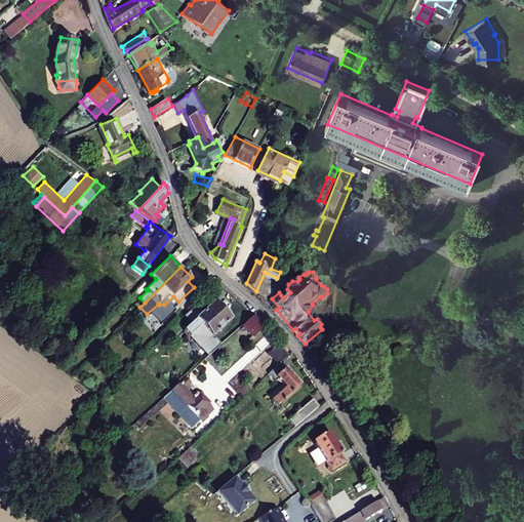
[(287,289),(281,295),(283,298),(290,292),(287,289)]
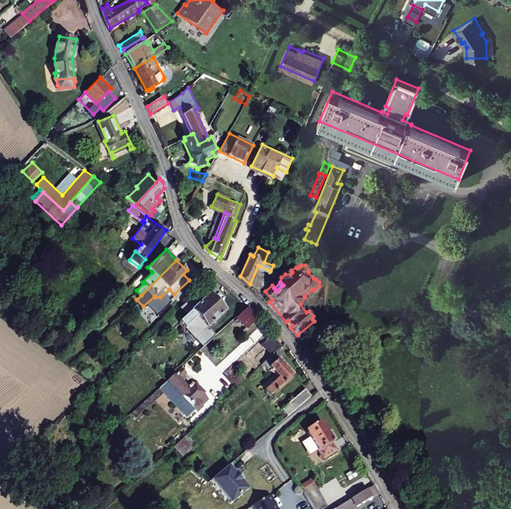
[(215,302),(208,295),(180,321),(185,327),(198,315),(209,326),(225,311),(224,309),(225,307),(220,301),(218,303),(216,301),(215,302)]
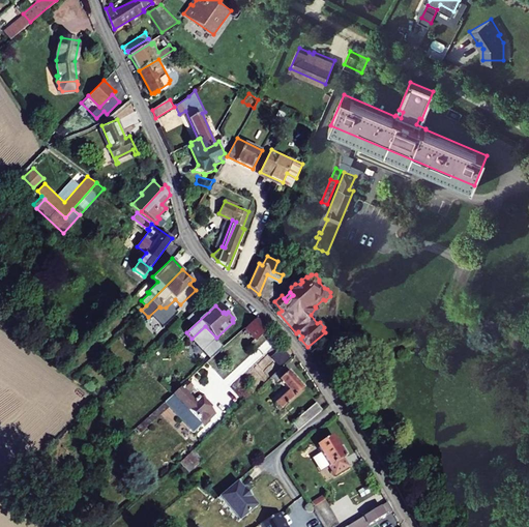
[(257,315),(251,309),(239,319),(245,325),(257,315)]
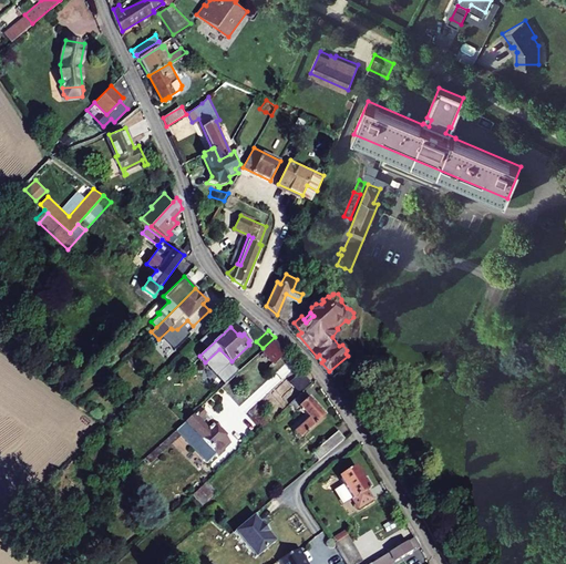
[(211,339),(205,334),(195,344),(199,349),(211,339)]
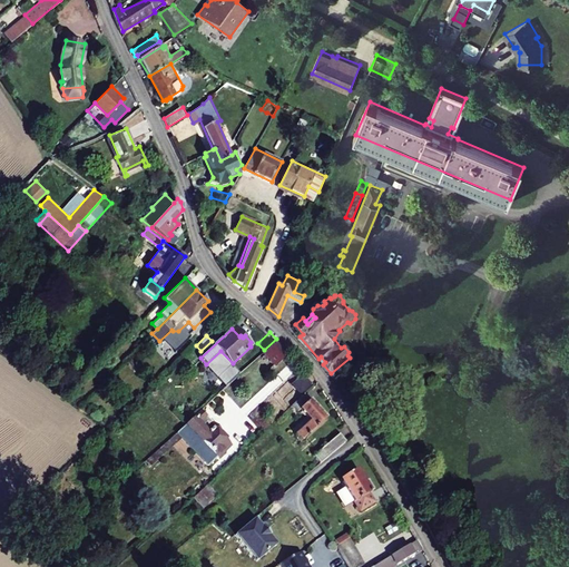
[(291,352),(280,339),(265,352),(272,360),(275,363),(276,365),(291,352)]
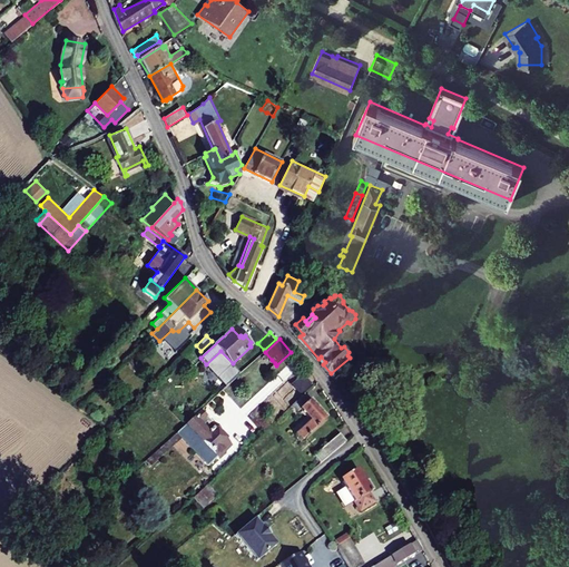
[(350,358),(331,373),(334,377),(352,361),(350,358)]
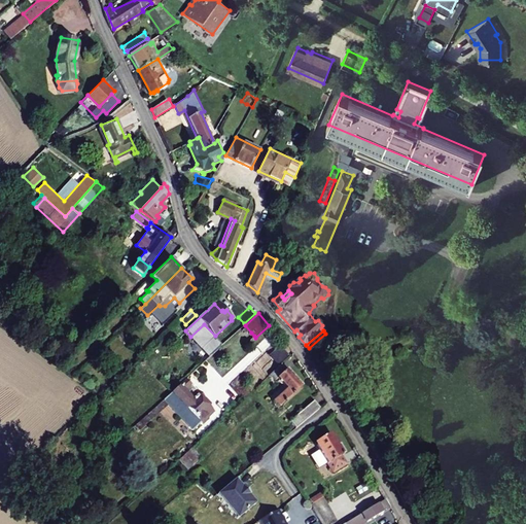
[(254,336),(251,333),(246,339),(248,341),(254,336)]
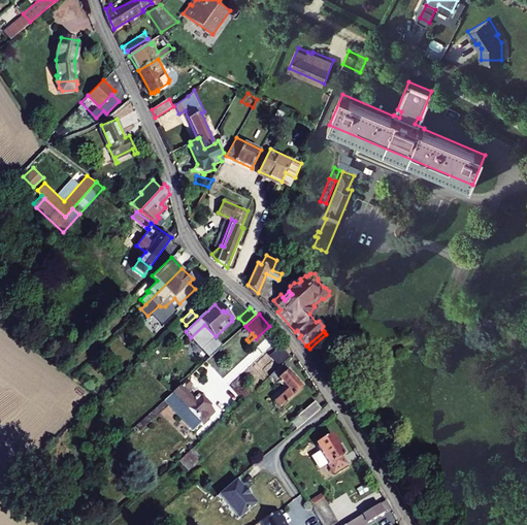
[(223,345),(218,338),(207,348),(212,354),(223,345)]
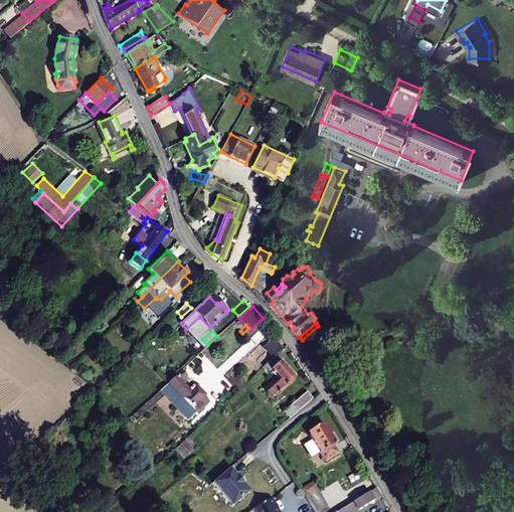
[(285,345),(275,334),(265,344),(274,355),(276,353),(285,345)]
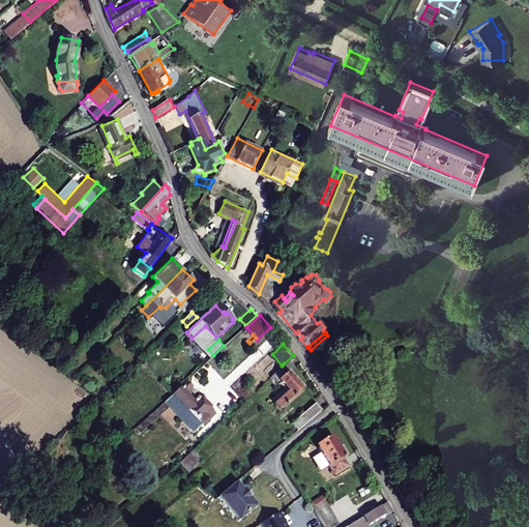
[(304,386),(284,363),(282,366),(272,375),(277,381),(281,379),(286,385),(290,389),(276,402),(281,407),(304,386)]
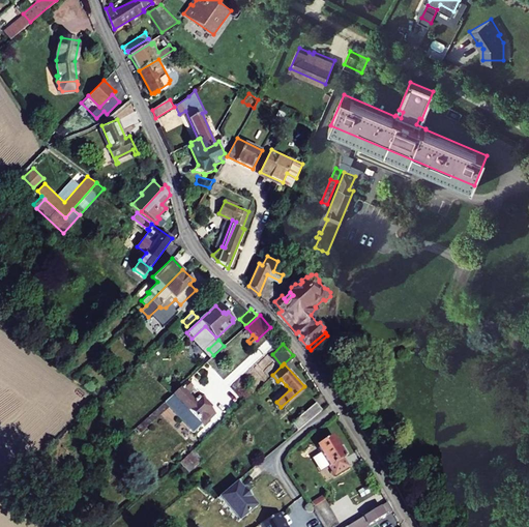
[(194,384),(189,379),(174,393),(173,391),(136,427),(141,432),(170,404),(195,430),(202,422),(204,423),(212,415),(210,413),(214,409),(210,405),(212,404),(199,389),(193,397),(187,390),(194,384)]
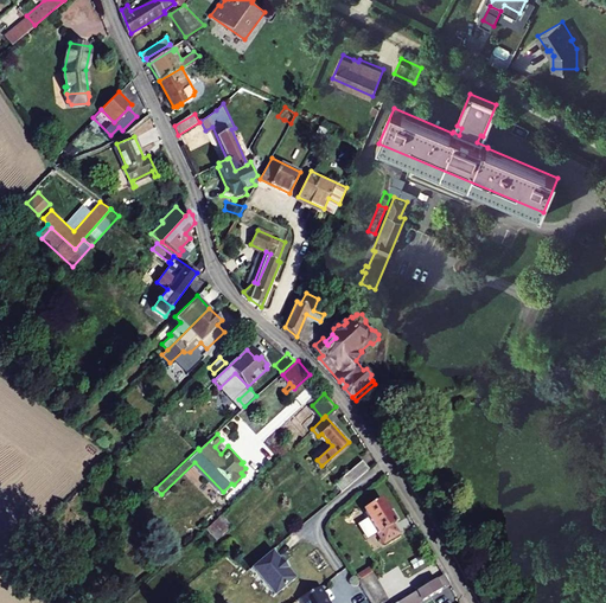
[(228,446),(222,440),(215,447),(221,454),(228,446)]
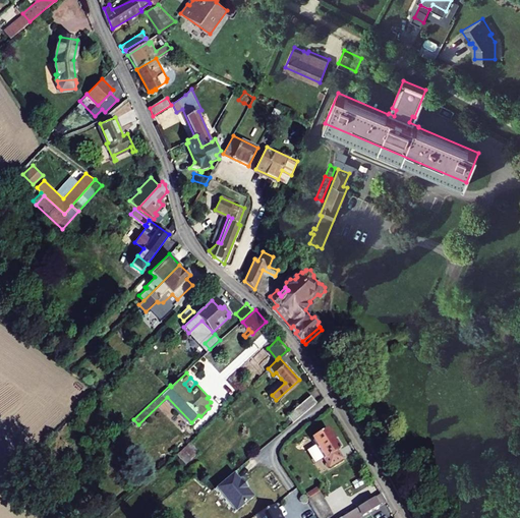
[(285,383),(281,379),(268,391),(272,395),(285,383)]
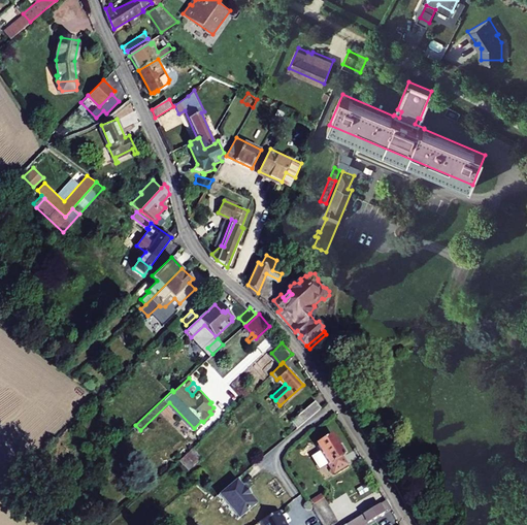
[(322,406),(316,399),(292,420),(298,427),(322,406)]
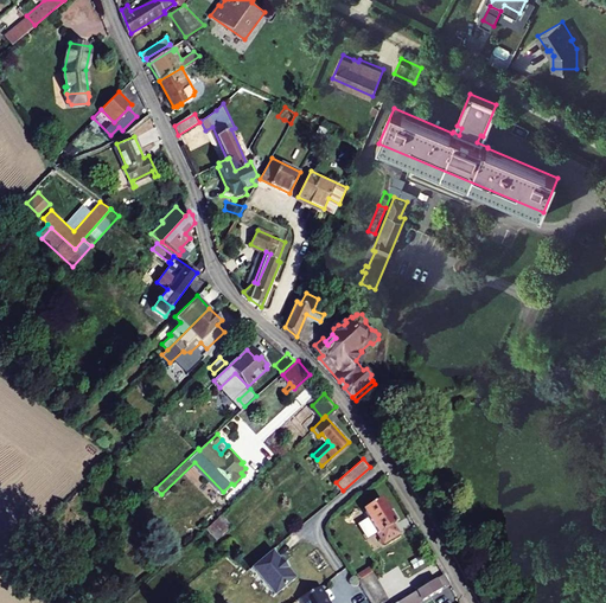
[(391,511),(382,496),(364,507),(386,541),(402,532),(395,521),(399,519),(393,510),(391,511)]
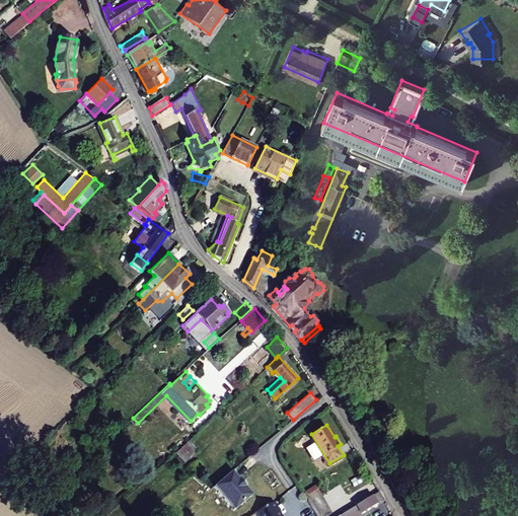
[(199,449),(190,439),(187,441),(196,451),(199,449)]
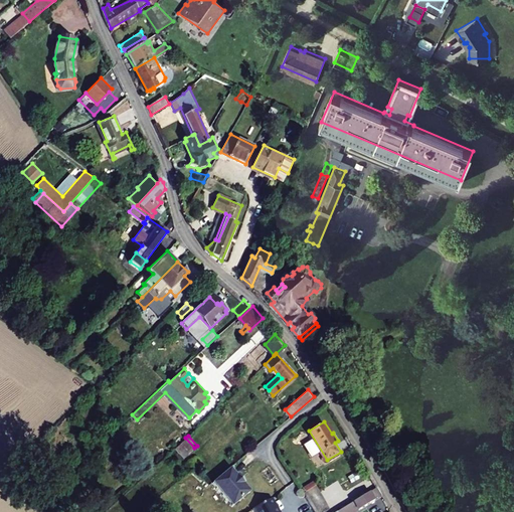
[(194,448),(185,438),(175,447),(184,457),(194,448)]
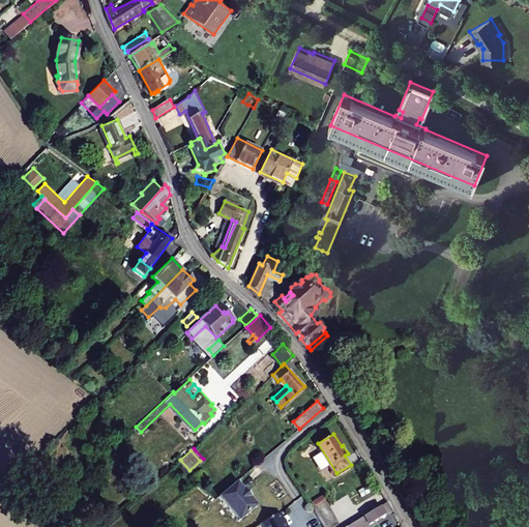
[(244,488),(238,480),(219,495),(240,520),(259,504),(252,497),(253,495),(246,487),(244,488)]
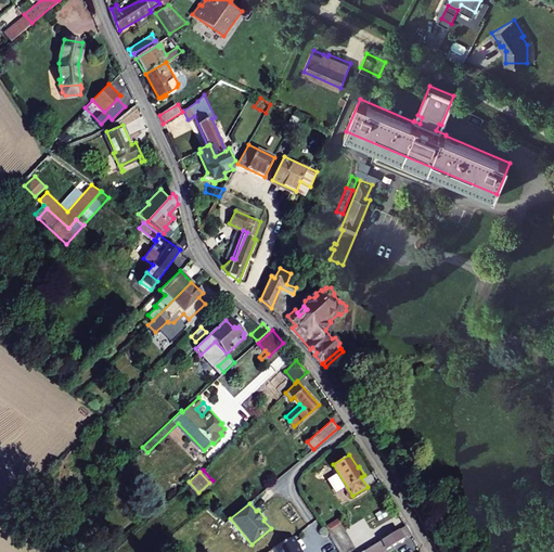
[(348,551),(357,547),(338,517),(329,523),(334,531),(330,534),(342,551),(348,551)]
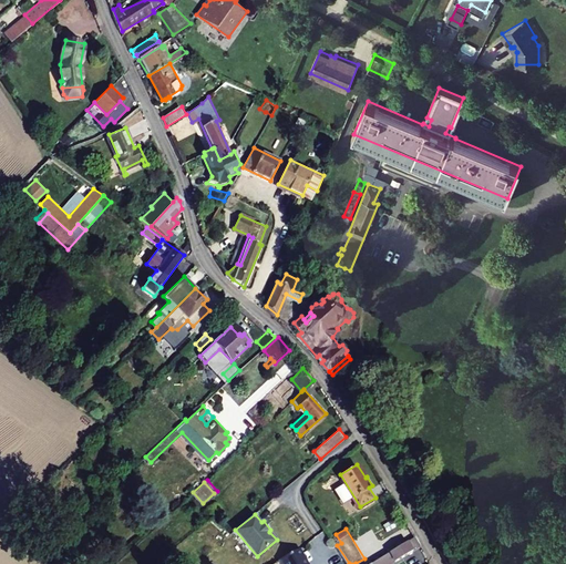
[(389,563),(421,545),(415,535),(367,563),(389,563)]
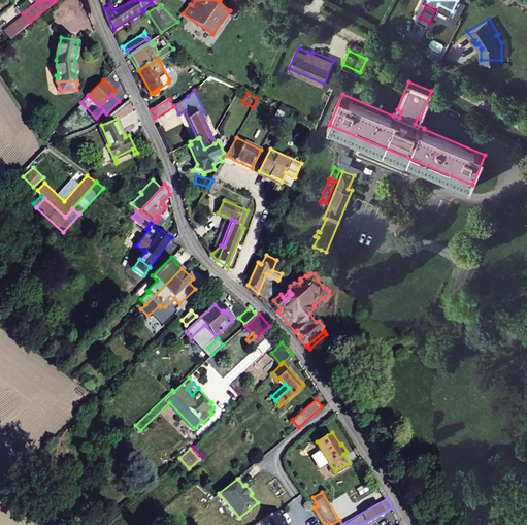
[(213,499),(203,502),(205,510),(216,507),(213,499)]
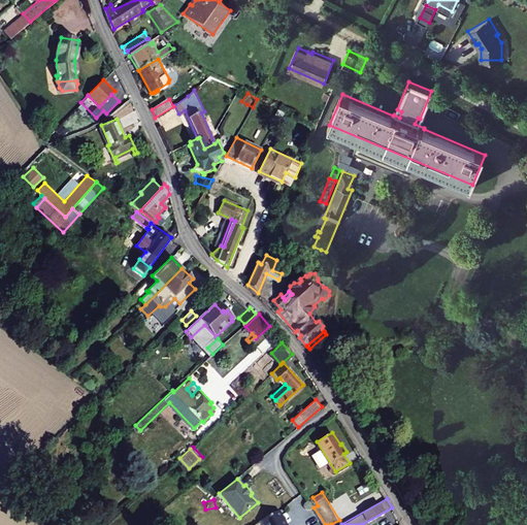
[(280,509),(260,520),(263,524),(288,524),(285,523),(286,519),(281,509),(280,509)]
